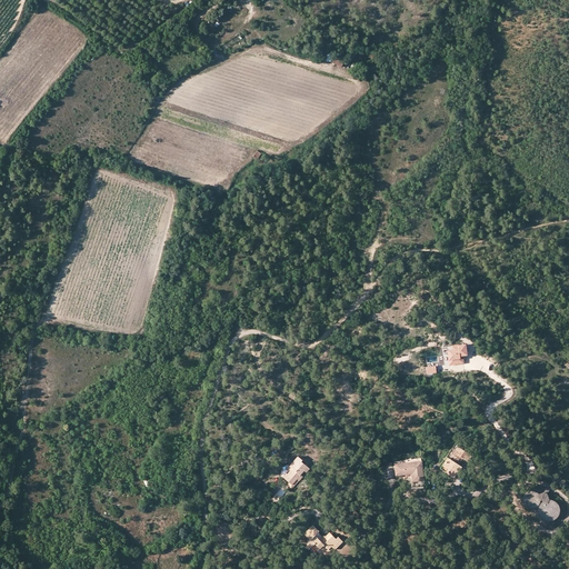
[(340,66),(343,59),(333,55),(330,61),(340,66)]
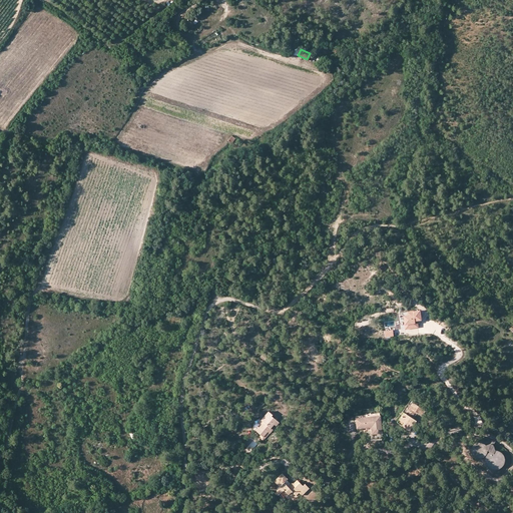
[(419,309),(407,311),(407,314),(403,314),(405,329),(417,328),(416,318),(420,318),(419,309)]
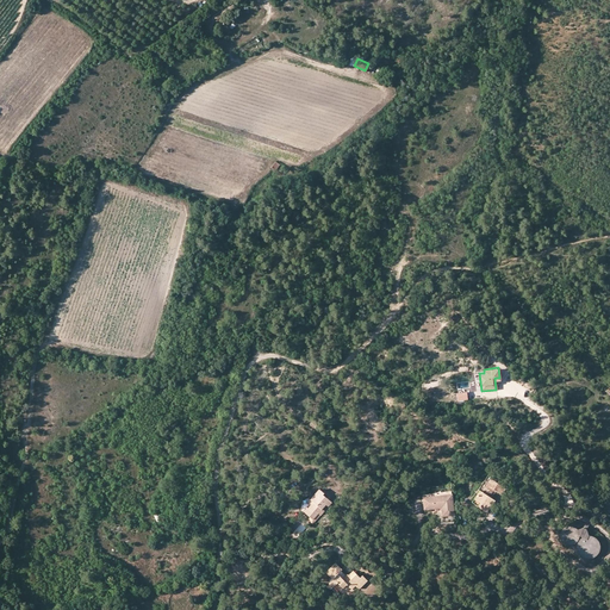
[(424,390),(439,385),(436,380),(423,384),(424,390)]
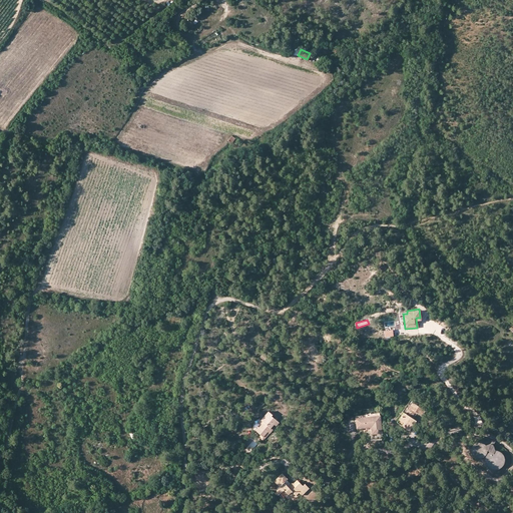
[(402,410),(404,411),(406,413),(413,401),(420,405),(421,403),(411,396),(402,410)]
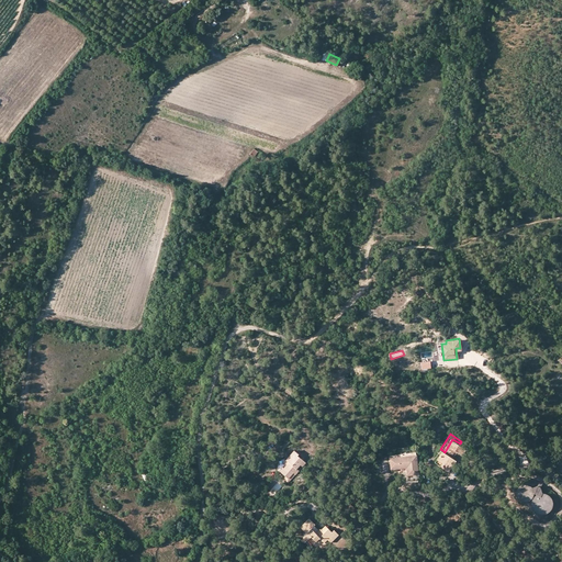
[(454,449),(458,451),(462,453),(467,448),(460,444),(452,439),(445,452),(442,450),(435,461),(450,471),(457,459),(453,457),(450,456),(454,449)]
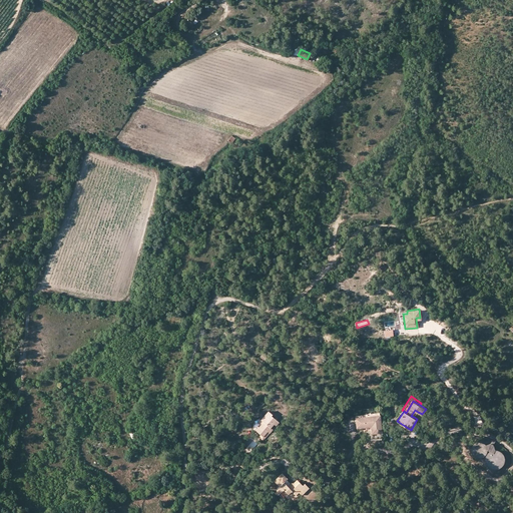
[(267,431),(269,432),(272,429),(270,427),(273,424),(275,426),(278,422),(272,416),(273,415),(268,410),(266,413),(263,416),(261,419),(263,421),(261,423),(258,426),(257,426),(253,429),(254,430),(259,434),(261,436),(267,431)]
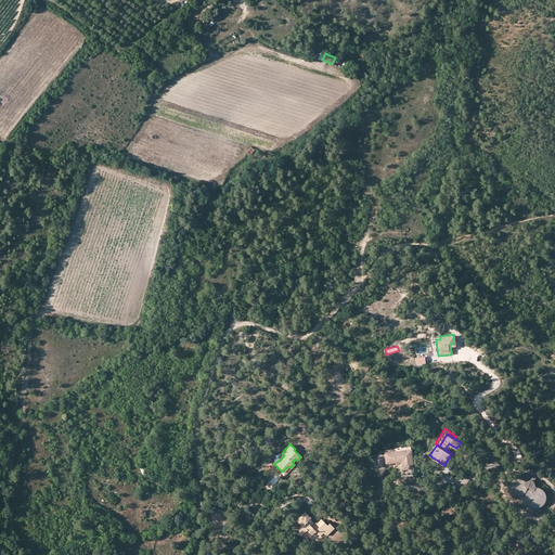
[(386,463),(401,461),(402,469),(412,468),(410,449),(385,451),(386,463)]
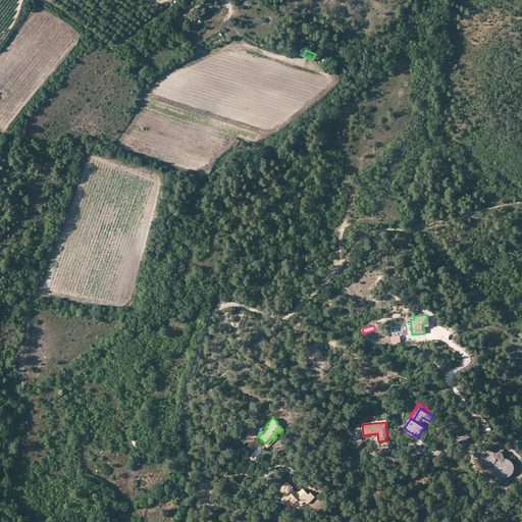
[(266,448),(273,439),(271,438),(265,444),(263,441),(262,444),(266,448)]
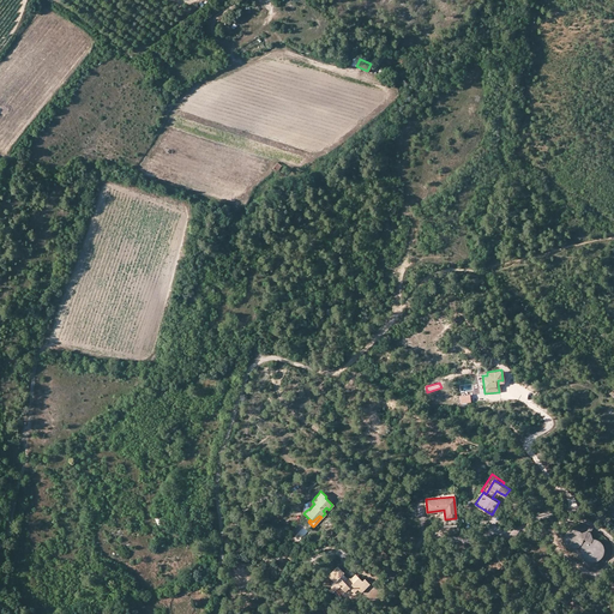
[(583,541),(583,540),(585,540),(585,541),(584,542),(583,543),(582,546),(582,548),(582,551),(582,553),(583,555),(584,558),(587,560),(590,561),(593,561),(595,561),(599,560),(601,559),(602,558),(603,555),(603,553),(603,551),(603,548),(603,546),(602,543),(600,541),(597,539),(595,539),(593,539),(591,534),(591,531),(591,529),(593,528),(589,525),(588,529),(587,530),(581,533),(579,530),(577,529),(575,529),(572,529),(571,529),(570,529),(567,531),(566,534),(565,535),(565,536),(565,539),(565,540),(565,542),(566,543),(567,546),(571,547),(573,548),(576,548),(578,547),(581,545),(582,543),(583,542),(583,541)]
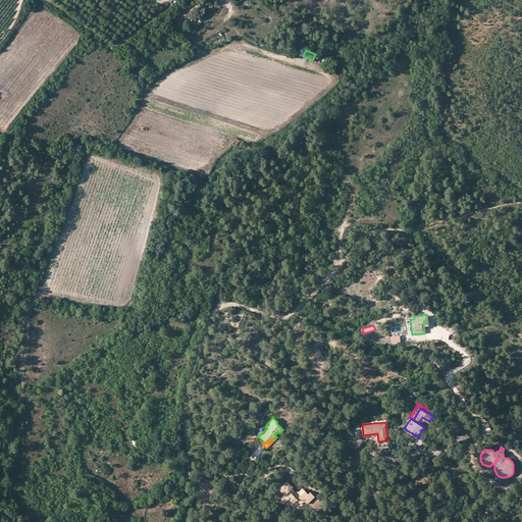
[(295,503),(293,505),(293,506),(295,507),(296,508),(298,509),(299,509),(301,508),(303,507),(304,505),(304,504),(303,503),(305,501),(308,504),(315,496),(310,490),(308,492),(305,490),(300,496),(297,493),(295,496),(289,491),(292,488),(293,487),(286,481),(278,490),(282,493),(281,496),(282,497),(280,498),(280,501),(282,503),(283,504),(288,501),(290,498),(295,503)]
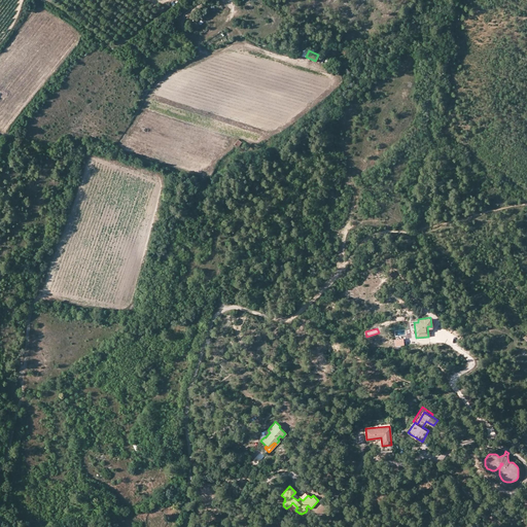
[(297,495),(294,493),(291,496),(297,500),(300,498),(303,500),(308,495),(305,492),(302,495),(297,495)]
